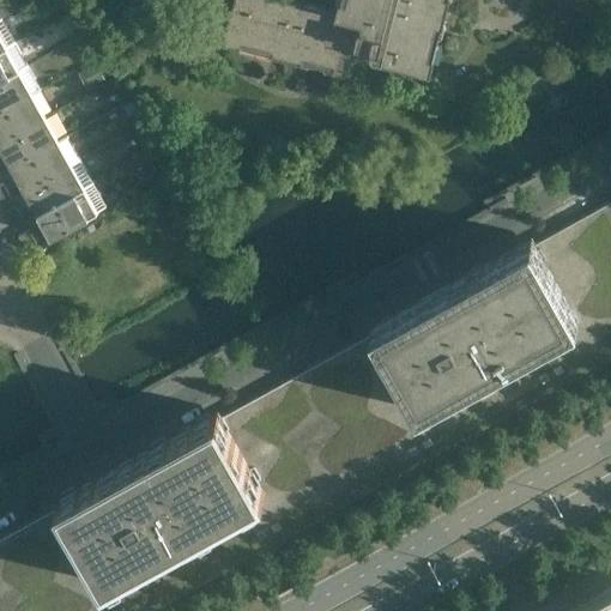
[(0,19),(22,8),(17,0),(0,0),(0,19)]
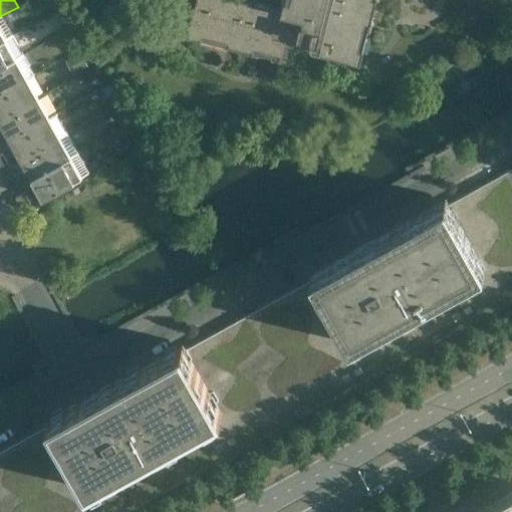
[(287,0),(288,2),(282,0),(279,11),(234,0),(194,0),(185,38),(199,42),(200,36),(226,43),(225,49),(250,55),(251,49),(278,56),(276,62),(290,65),(297,38),(320,44),(318,51),(358,61),(362,48),(356,47),(363,20),(369,21),(374,0),(287,0)]
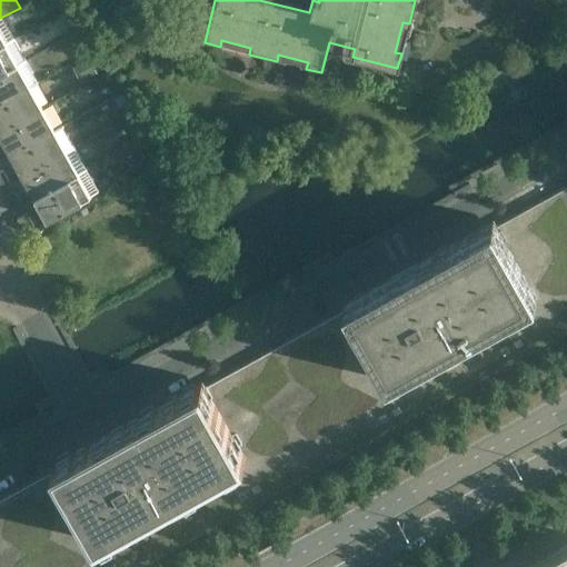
[(0,76),(16,67),(3,46),(0,47),(0,76)]
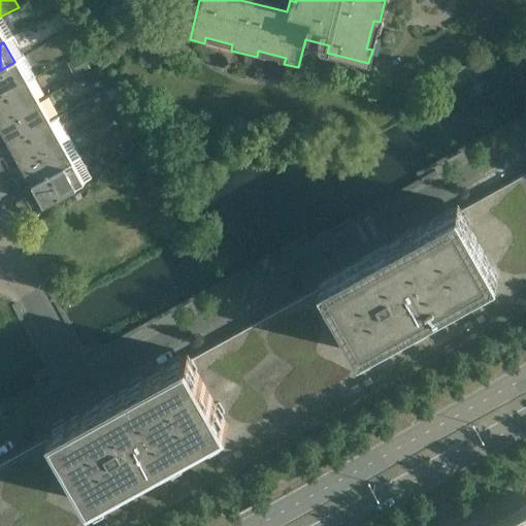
[(0,96),(25,83),(14,62),(0,70),(0,96)]
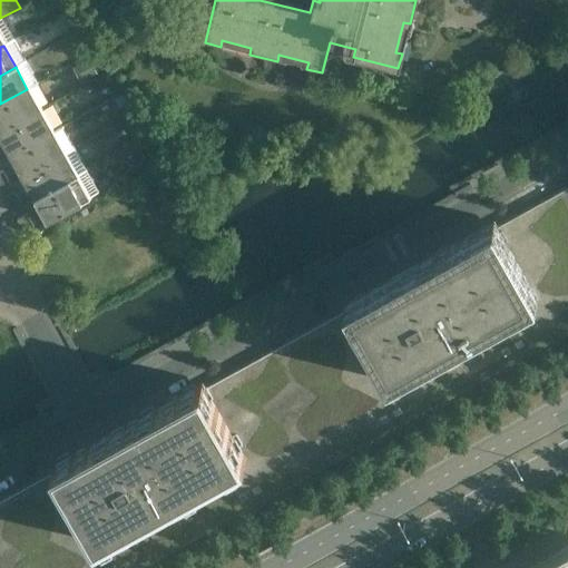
[(0,133),(39,111),(27,89),(0,104),(0,133)]
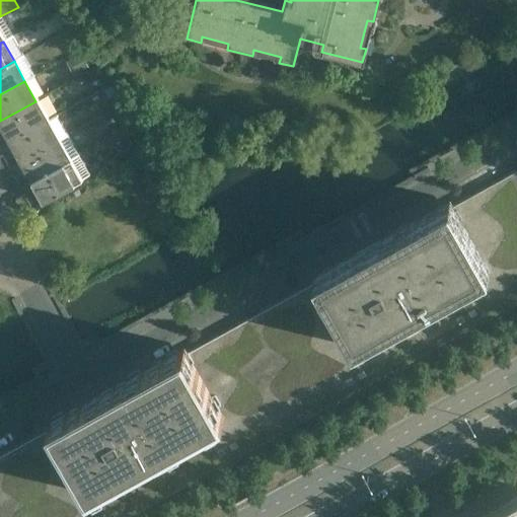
[(0,131),(7,143),(47,121),(35,101),(0,121),(0,131)]
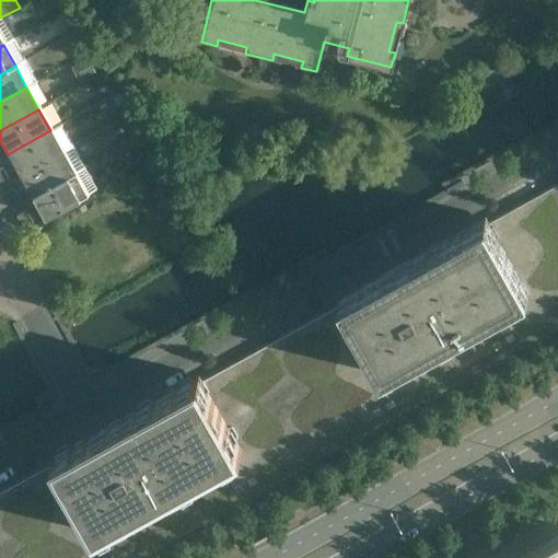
[(20,176),(62,152),(50,130),(8,154),(20,176)]
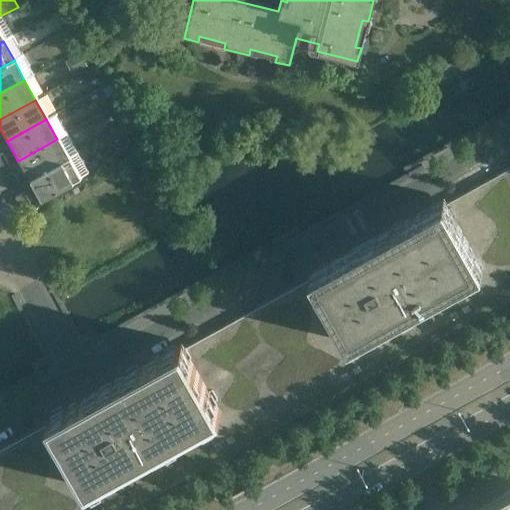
[(28,181),(68,159),(57,139),(18,161),(28,181)]
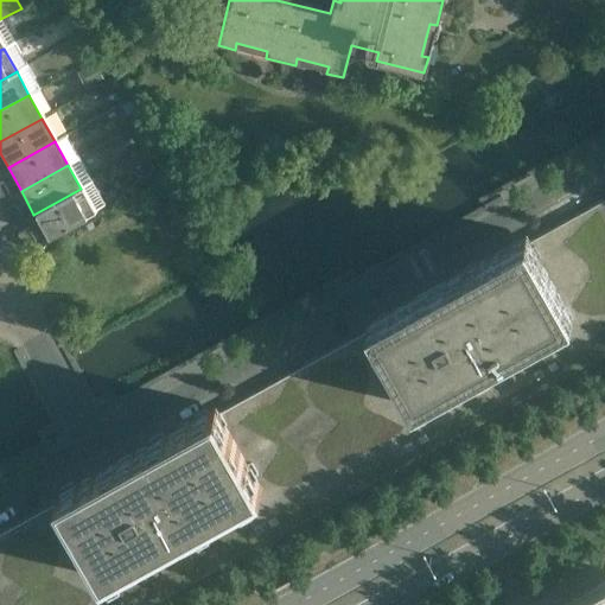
[(46,237),(94,212),(81,189),(33,215),(46,237)]
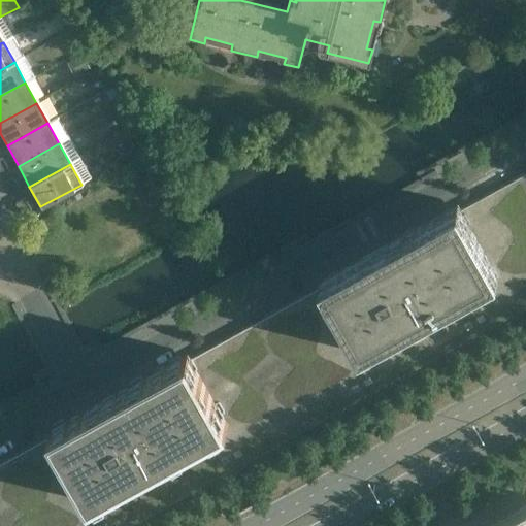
[(136,525),(525,310),(525,174),(459,211),(456,206),(318,283),(321,288),(189,361),(186,356),(46,432),(50,437),(0,464),(0,525),(136,525)]
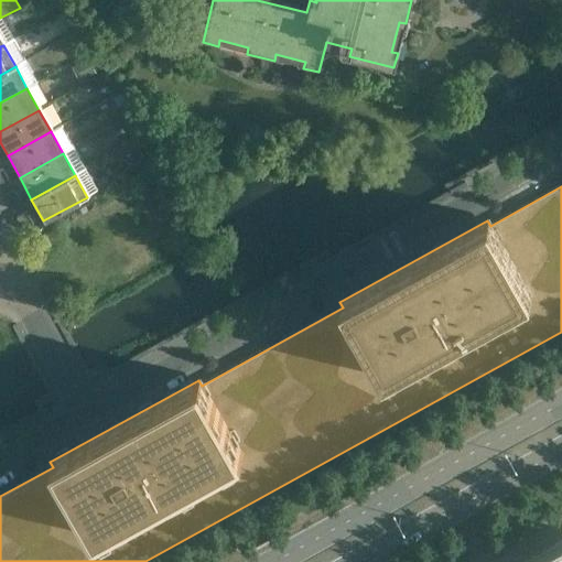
[(20,205),(12,193),(2,198),(10,211),(20,205)]
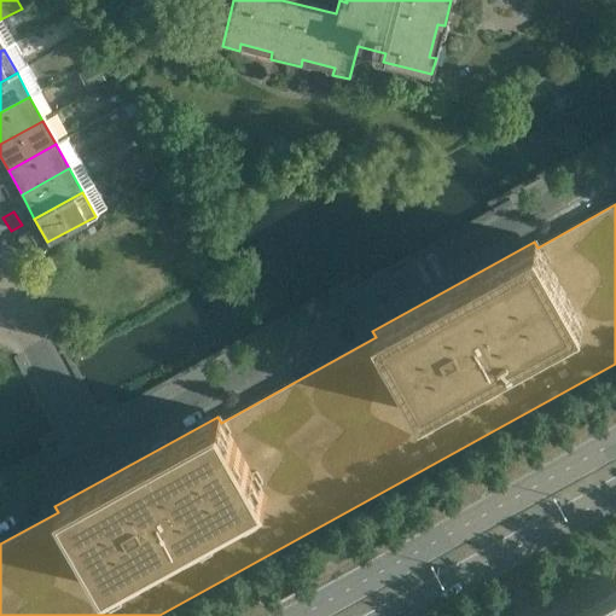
[(35,249),(27,234),(16,240),(24,255),(35,249)]
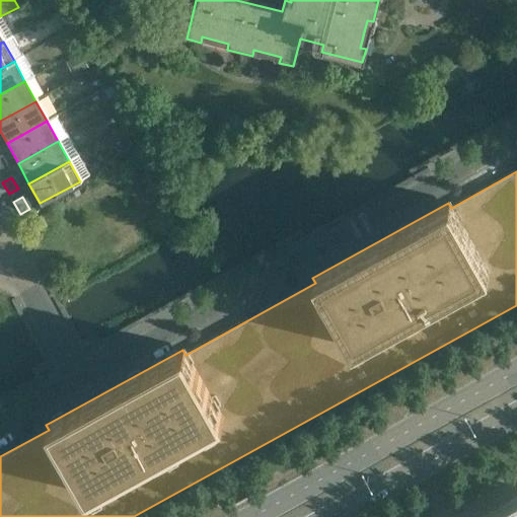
[(516,516),(516,497),(479,516),(516,516)]
